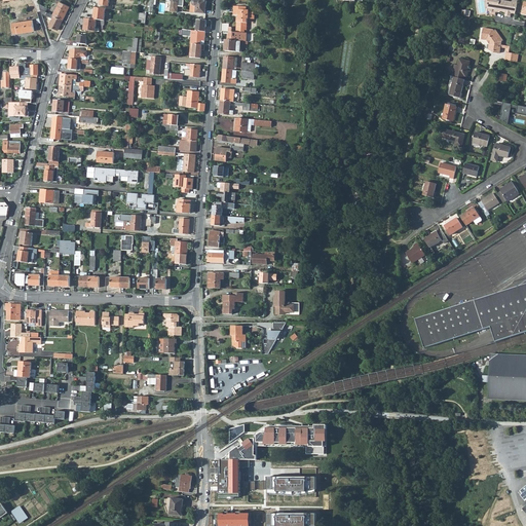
[(26,8),(25,0),(16,0),(9,1),(10,14),(17,13),(17,9),(26,8)]
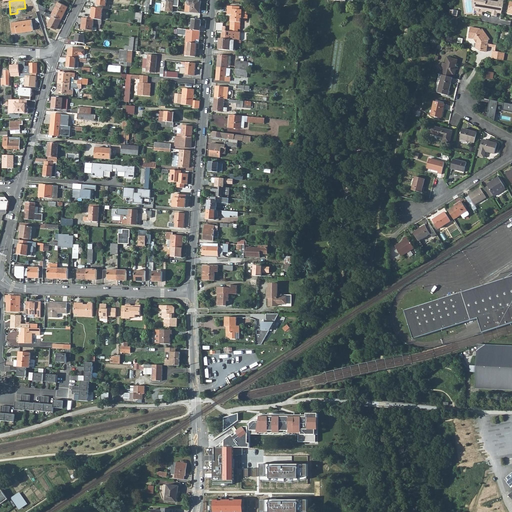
[(162,0),(162,1),(165,1),(167,3),(166,11),(173,12),(173,8),(172,8),(172,6),(179,7),(179,0),(162,0)]
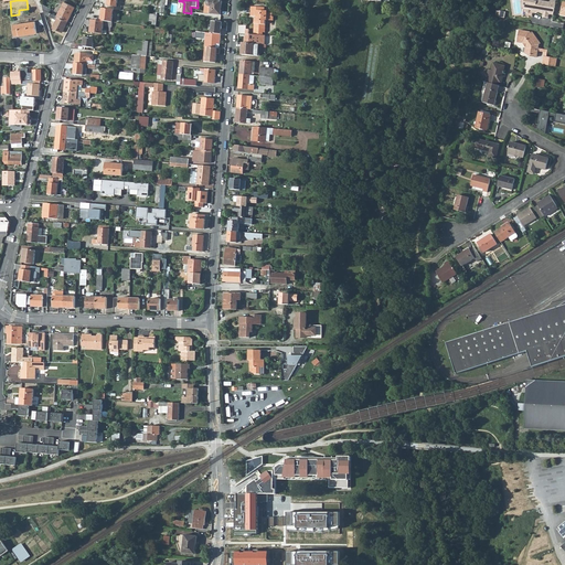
[(554,16),(556,1),(552,1),(550,2),(537,0),(537,2),(532,1),(531,0),(524,0),(523,8),(532,10),(532,11),(533,13),(536,14),(539,13),(544,13),(543,18),(548,19),(550,14),(554,16)]
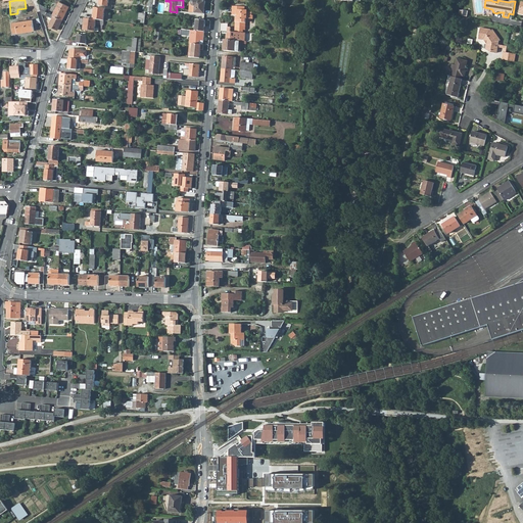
[(205,2),(196,1),(195,1),(194,1),(193,1),(192,2),(191,3),(191,4),(192,5),(193,6),(194,6),(195,6),(195,13),(204,14),(205,2)]
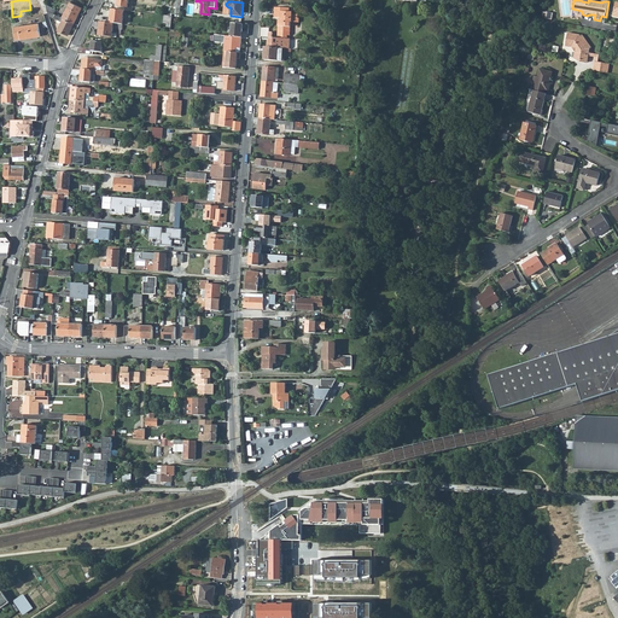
[(70,3),(62,18),(74,24),(81,9),(70,3)]
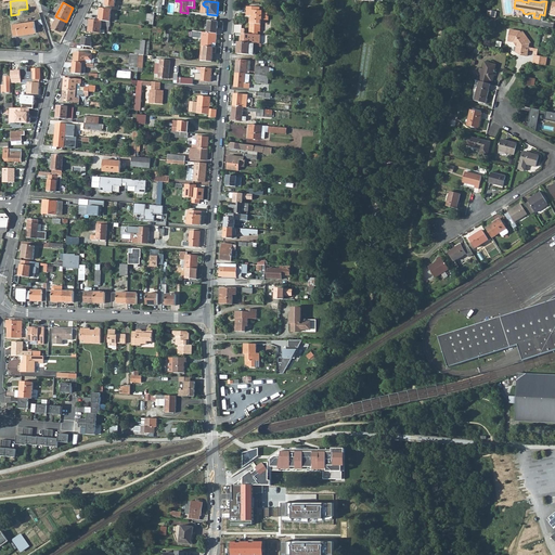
[(260,8),(247,8),(246,16),(253,17),(253,20),(250,20),(249,35),(256,35),(256,33),(259,33),(260,33),(261,21),(269,21),(269,16),(268,16),(268,13),(263,13),(263,11),(259,11),(260,8)]
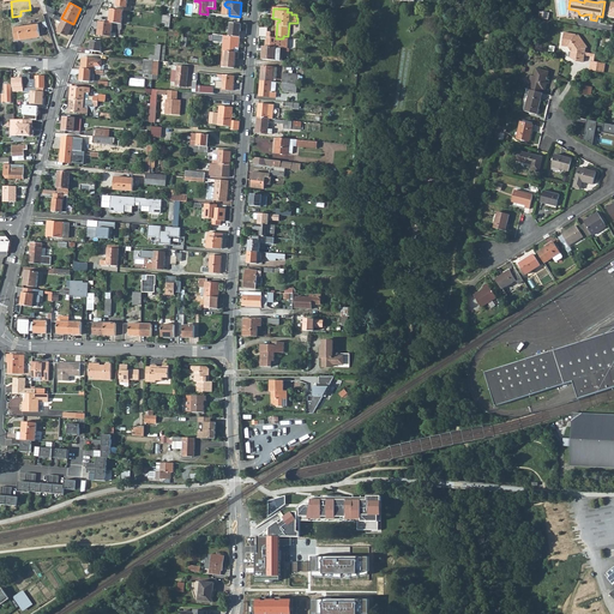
[(67,35),(73,24),(61,18),(53,13),(47,10),(48,16),(58,20),(61,22),(60,24),(58,30),(67,35)]
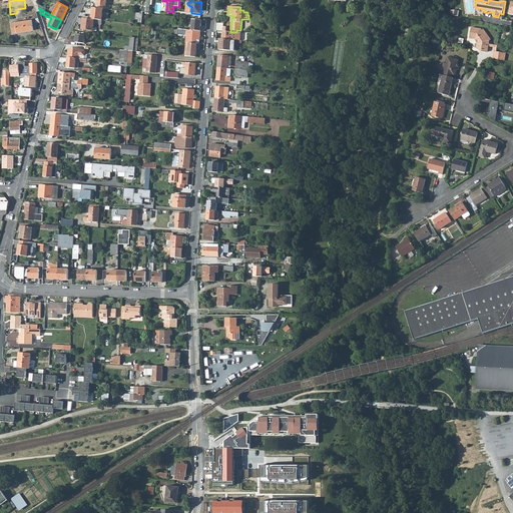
[(92,8),(90,19),(101,20),(103,9),(92,8)]
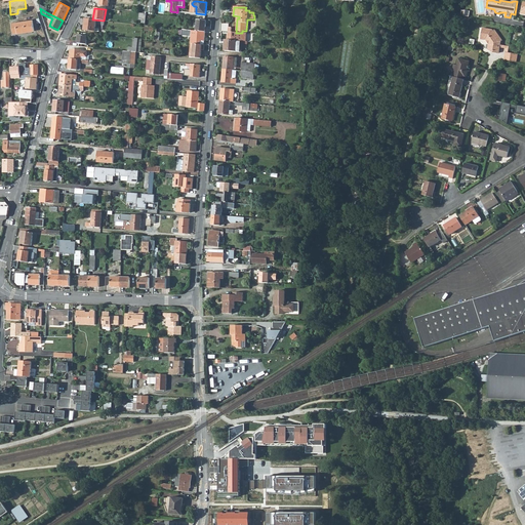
[(104,25),(105,21),(104,21),(92,19),(85,18),(84,30),(99,32),(99,29),(95,28),(96,25),(104,25)]
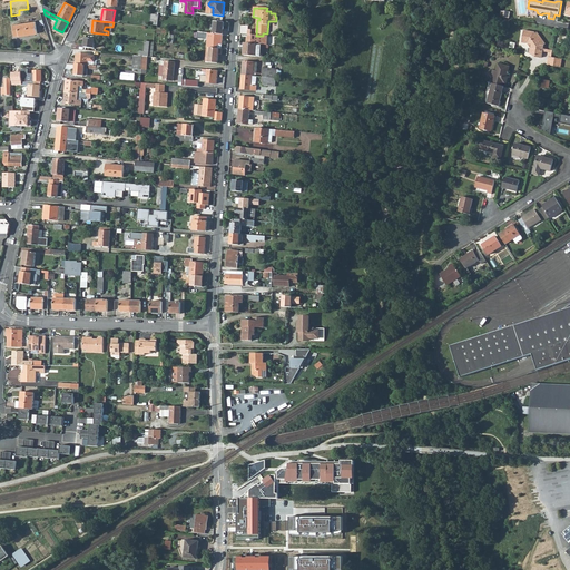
[(35,22),(13,26),(15,37),(19,36),(19,37),(37,33),(35,22)]
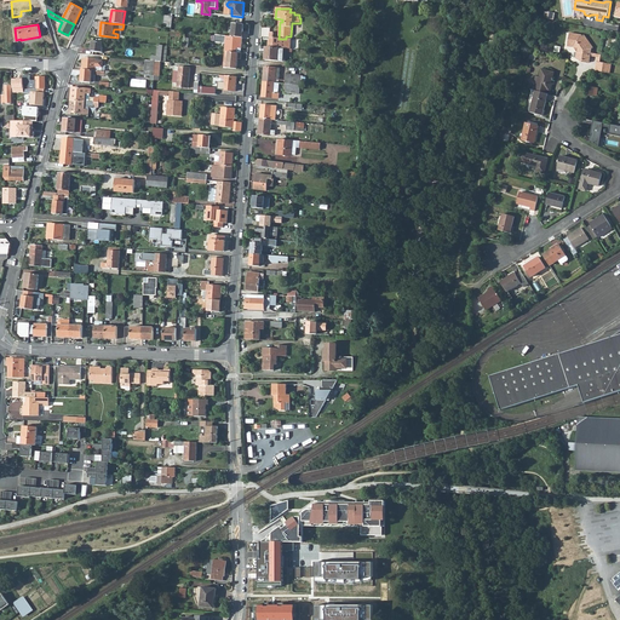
[(234,24),(231,38),(242,39),(244,26),(234,24)]
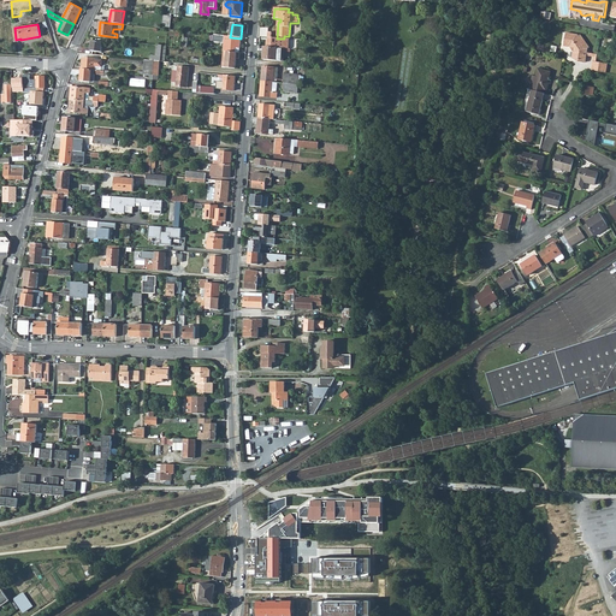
[(585,61),(586,60),(586,55),(587,52),(587,48),(590,47),(580,35),(578,35),(566,33),(563,46),(570,47),(573,52),(572,57),(573,59),(578,60),(580,61),(581,63),(582,63),(584,63),(585,61)]
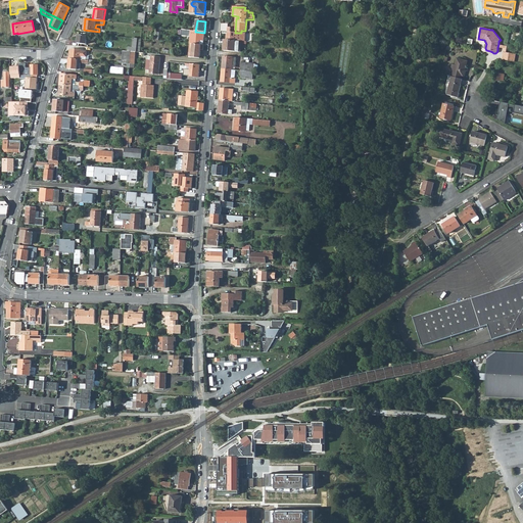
[(190,37),(190,44),(193,44),(199,45),(200,41),(203,42),(204,33),(195,32),(182,30),(182,36),(190,37)]
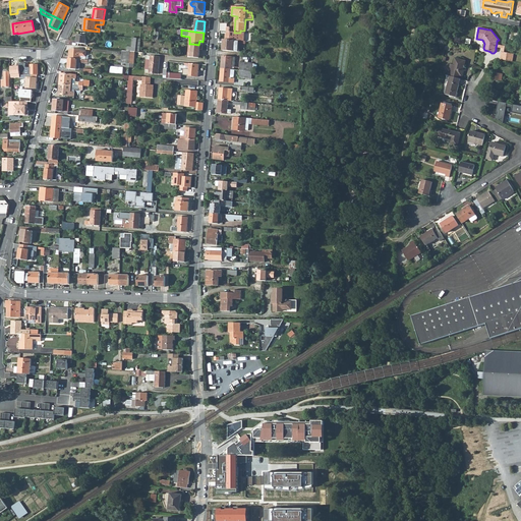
[(87,36),(78,36),(77,44),(85,45),(87,36)]
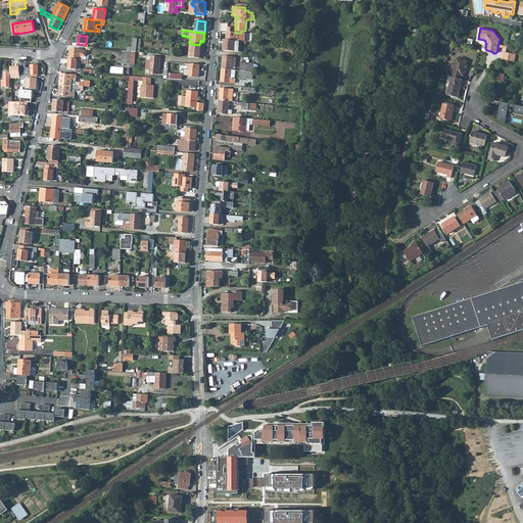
[(128,47),(128,51),(131,51),(135,52),(136,39),(134,38),(133,47),(128,47)]
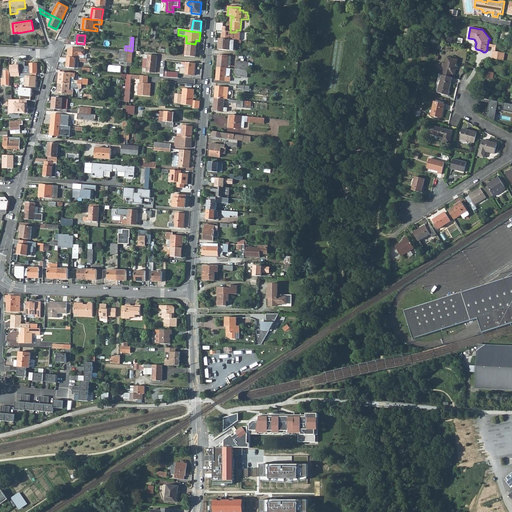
[(234,49),(235,40),(220,39),(219,50),(234,51),(234,49)]
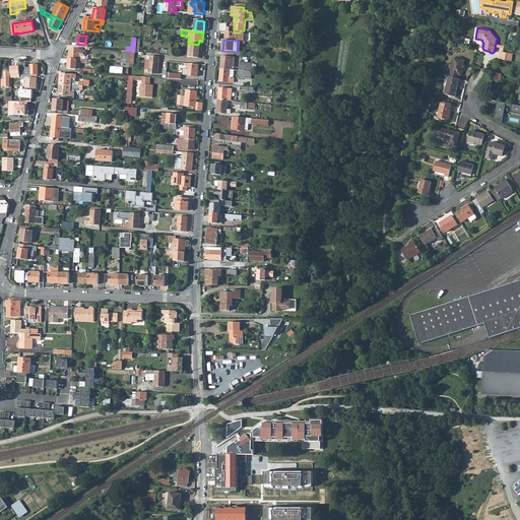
[(191,52),(190,58),(198,58),(199,50),(201,51),(202,45),(198,45),(192,44),(191,52)]
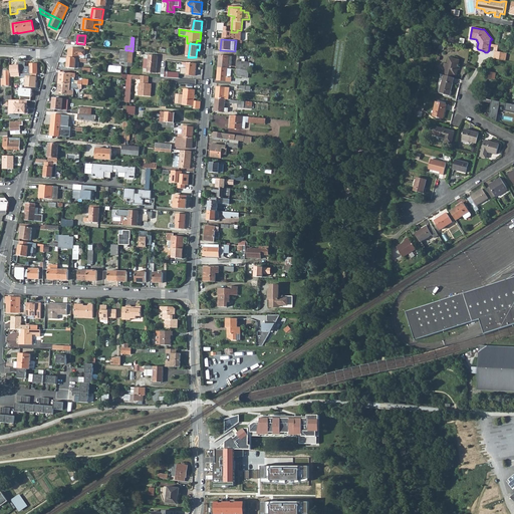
[(68,49),(67,58),(76,58),(79,58),(86,59),(86,55),(84,55),(84,51),(79,50),(79,49),(68,49)]
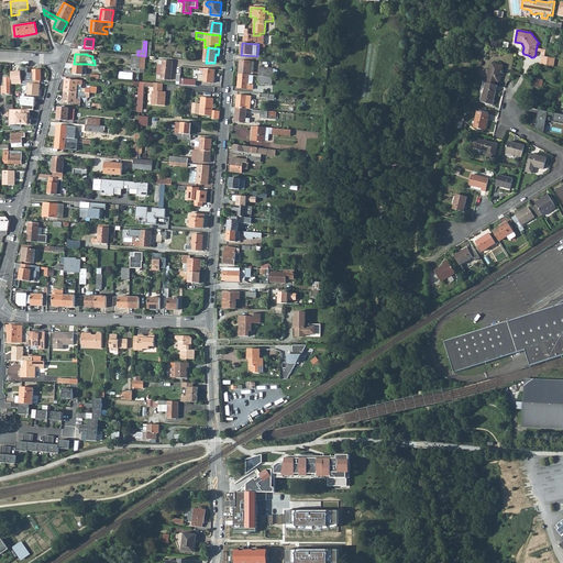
[(132,55),(131,68),(140,68),(141,55),(138,55),(132,55)]
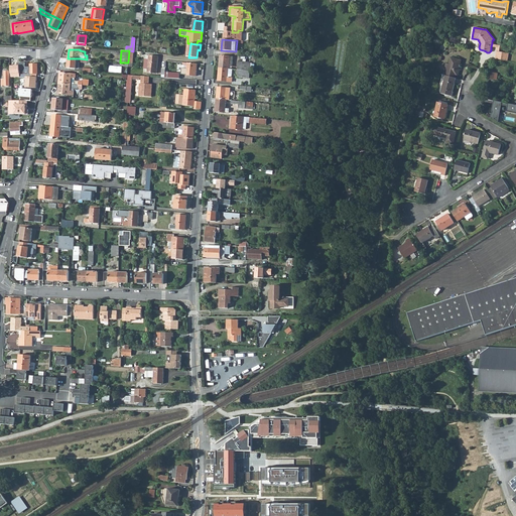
[(508,60),(509,52),(499,50),(497,50),(496,58),(508,60)]
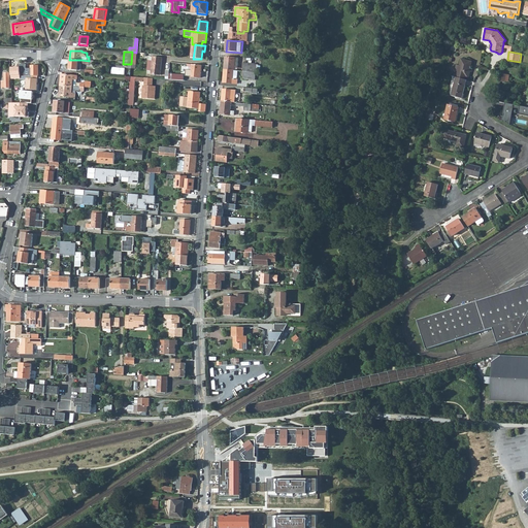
[(453,77),(456,78),(464,80),(465,76),(467,77),(468,74),(471,59),(461,57),(459,67),(457,73),(454,73),(453,77)]
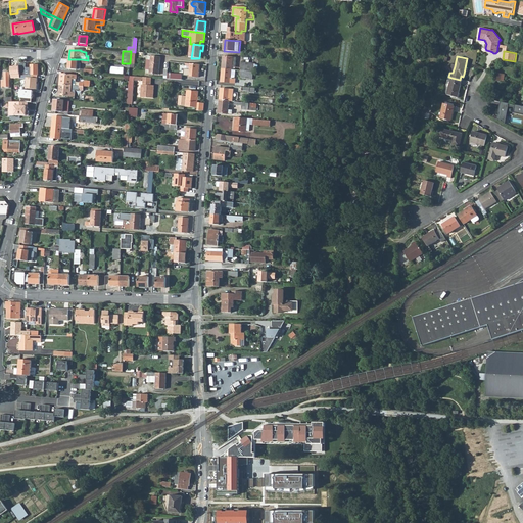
[(151,57),(147,57),(146,73),(149,73),(149,74),(158,75),(160,57),(151,57)]
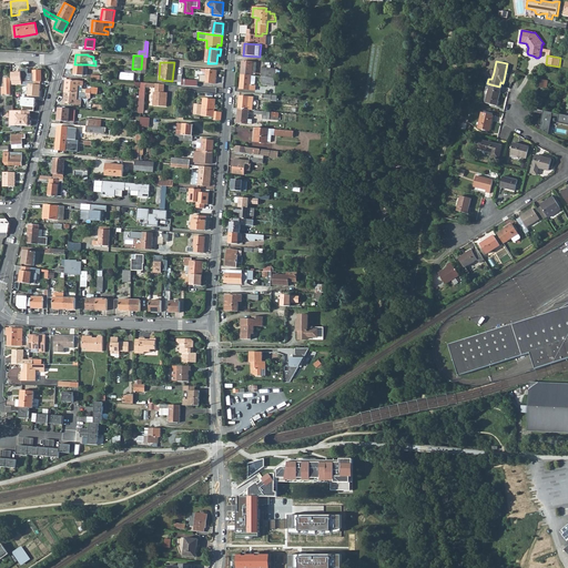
[(242,62),(241,75),(252,77),(253,63),(242,62)]
